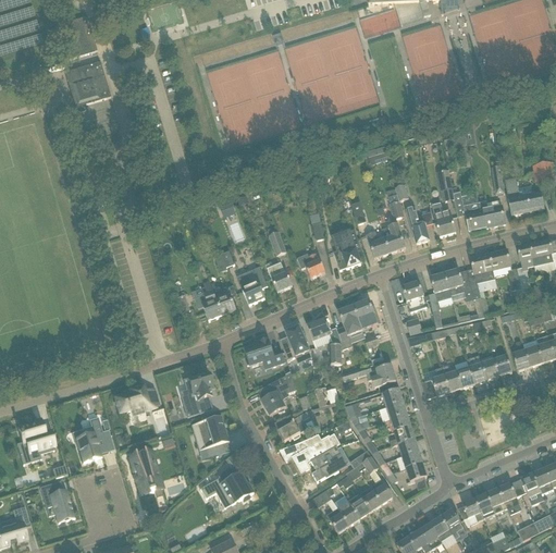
[(439,0),(440,13),(459,7),(458,0),(439,0)]
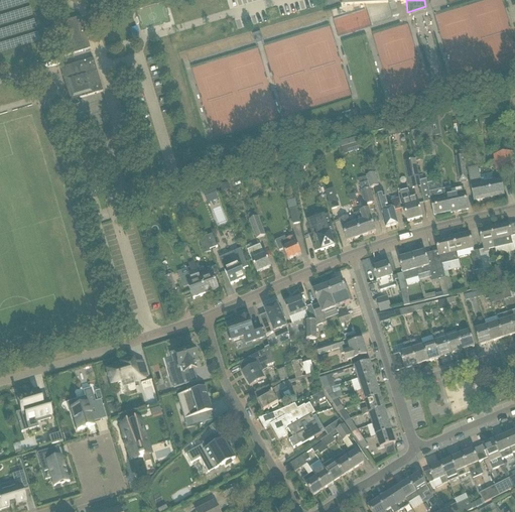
[(62,35),(60,36),(66,52),(89,45),(79,13),(55,20),(55,21),(58,20),(59,23),(56,24),(58,30),(61,29),(62,35)]
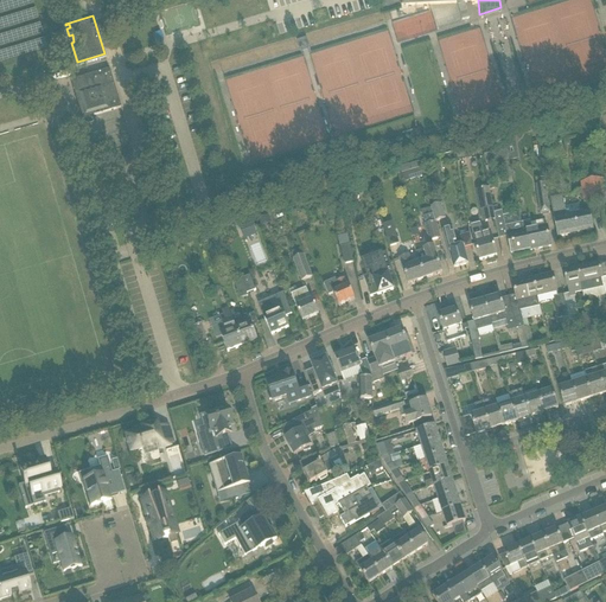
[(295,37),(297,44),(307,40),(305,33),(295,37)]
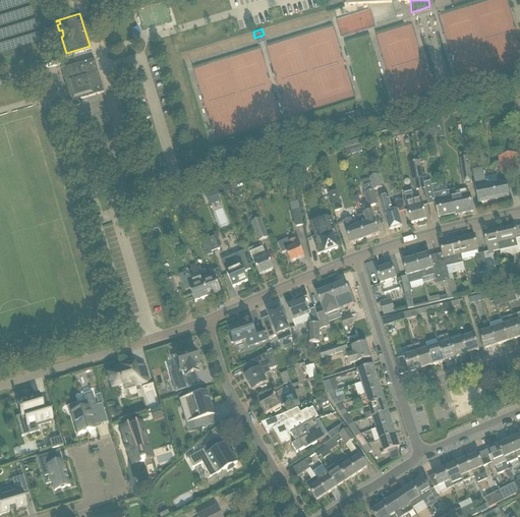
[(93,56),(61,65),(72,103),(78,102),(79,98),(78,96),(102,89),(93,56)]
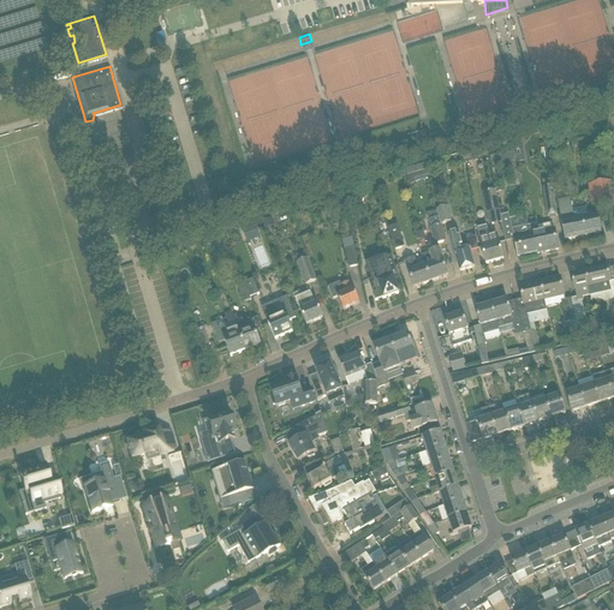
[(400,166),(405,181),(427,174),(423,159),(400,166)]
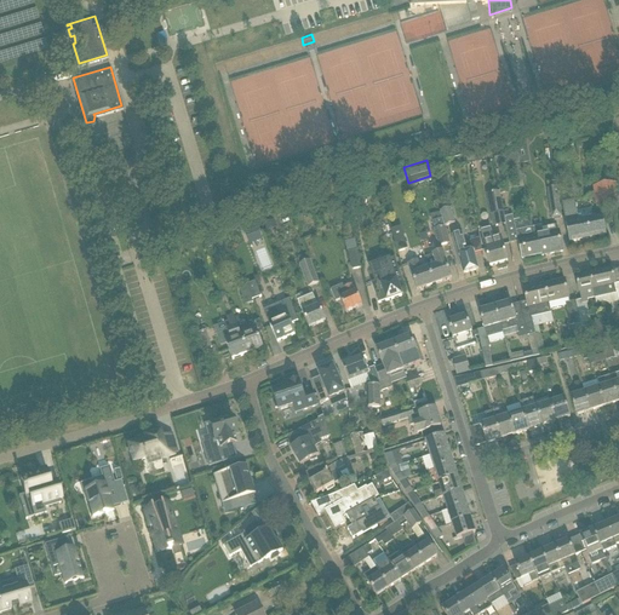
[(519,162),(511,164),(515,184),(522,183),(519,162)]
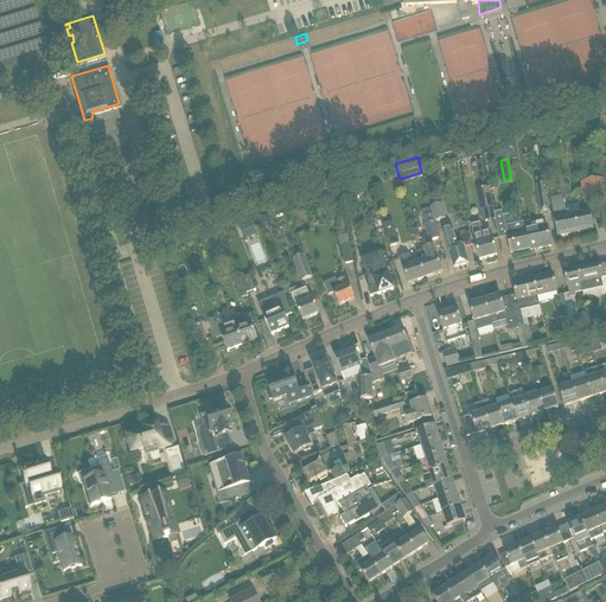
[(485,167),(472,170),(476,185),(477,185),(488,183),(488,181),(485,170),(485,168),(485,167)]
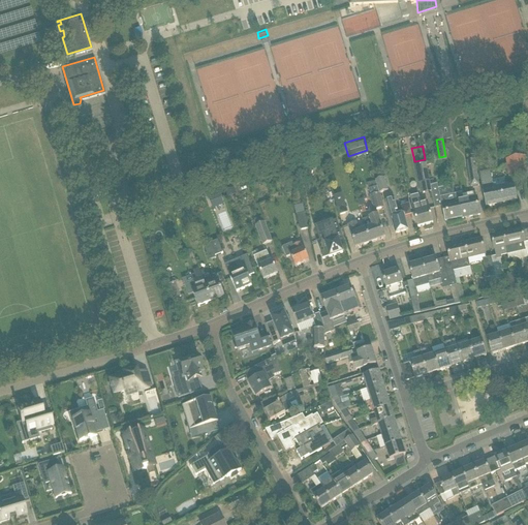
[(524,153),(510,155),(504,156),(505,161),(500,162),(502,171),(507,170),(508,174),(527,171),(524,153)]
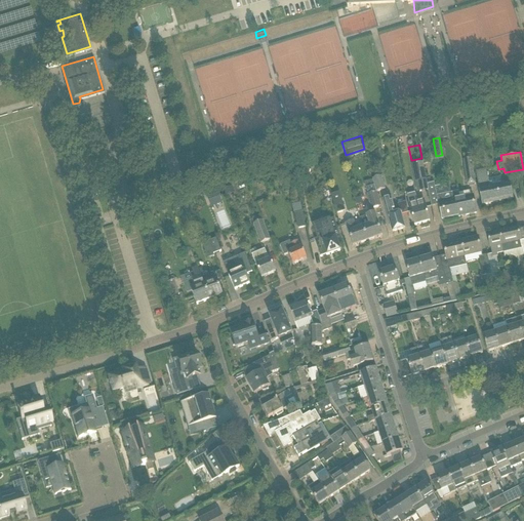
[(471,156),(461,157),(466,183),(467,183),(475,182),(471,156)]
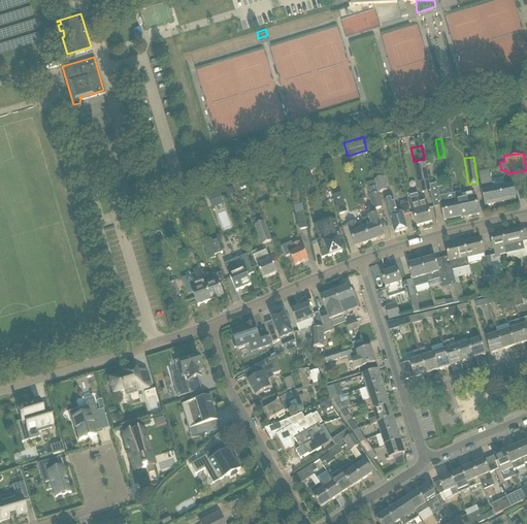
[(424,159),(415,161),(414,161),(413,161),(419,190),(430,188),(429,182),(427,172),(426,169),(425,161),(424,159)]
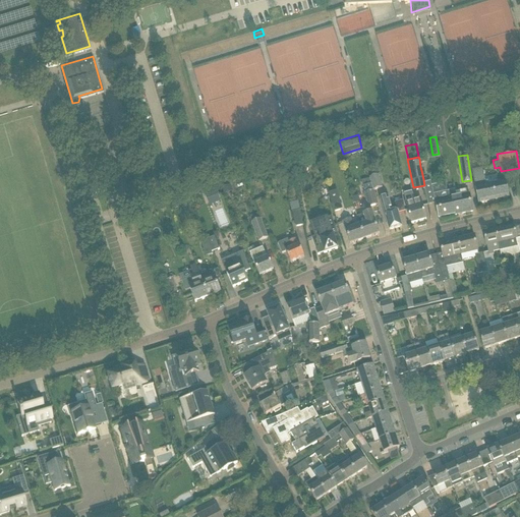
[(505,179),(499,180),(498,172),(490,174),(483,175),(483,172),(484,171),(483,169),(482,168),(481,165),(470,167),(474,185),(475,190),(477,200),(496,196),(508,194),(506,184),(505,179)]
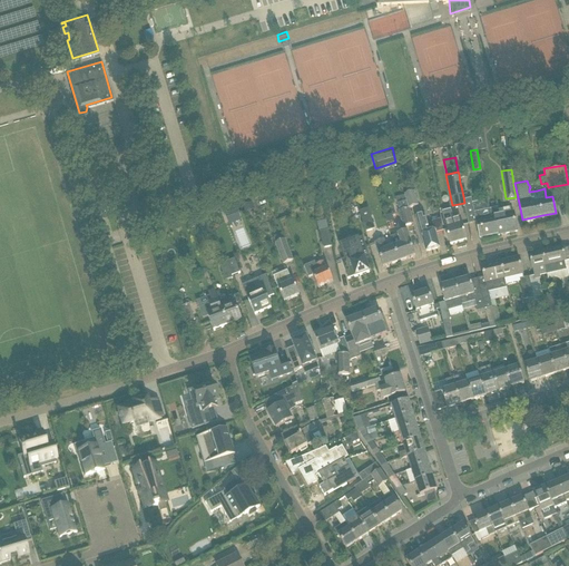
[(413,188),(404,191),(408,203),(408,205),(418,202),(413,188)]
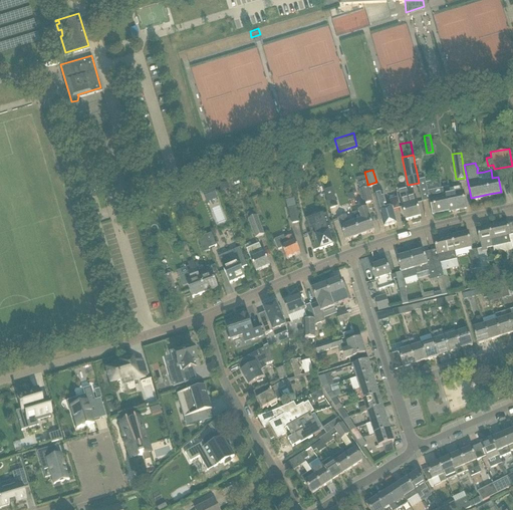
[(364,172),(355,174),(362,201),(371,198),(367,185),(367,183),(364,172)]
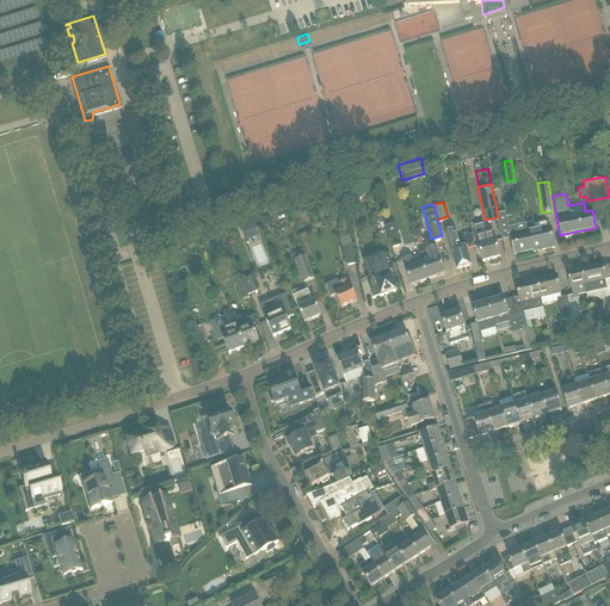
[(504,209),(497,210),(498,217),(500,234),(510,233),(513,252),(533,248),(529,229),(524,230),(523,223),(521,210),(505,214),(504,209)]
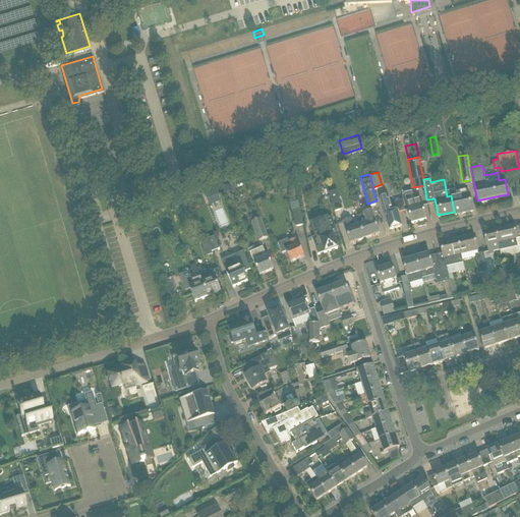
[(229,181),(220,184),(223,191),(232,188),(229,181)]
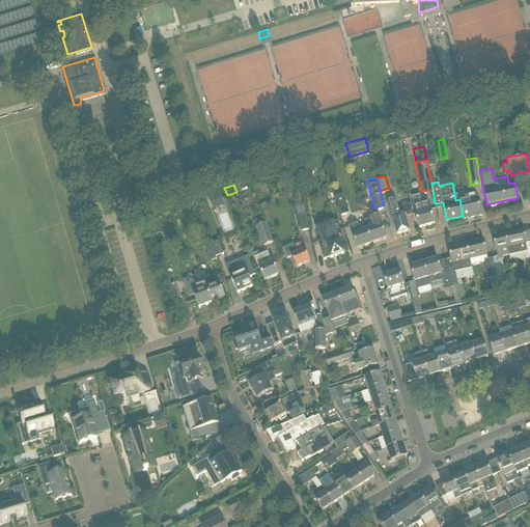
[(335,197),(337,204),(339,213),(347,211),(342,191),(334,193),(335,197)]
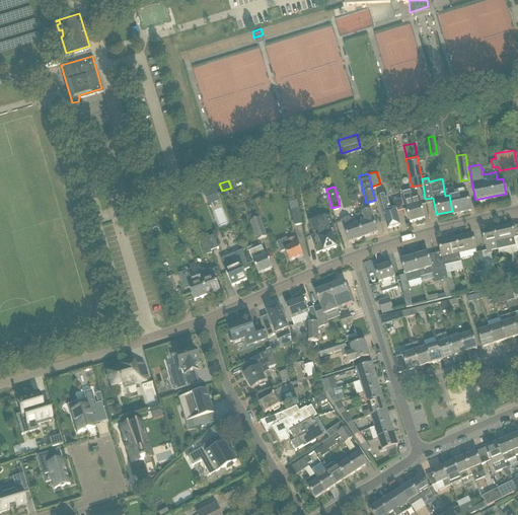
[(214,188),(203,192),(207,202),(218,197),(214,188)]
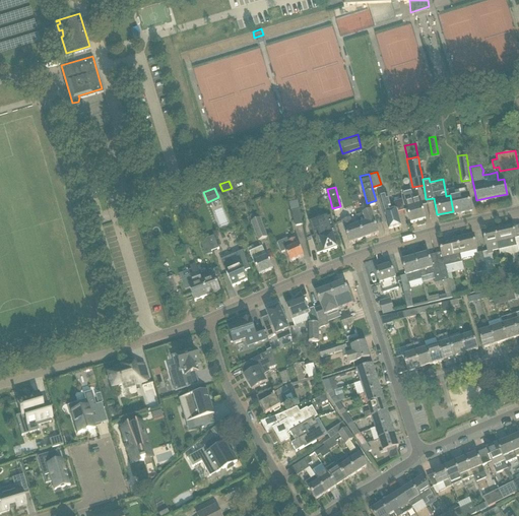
[(467,191),(455,194),(453,188),(445,190),(446,196),(450,195),(453,211),(470,207),(467,191)]
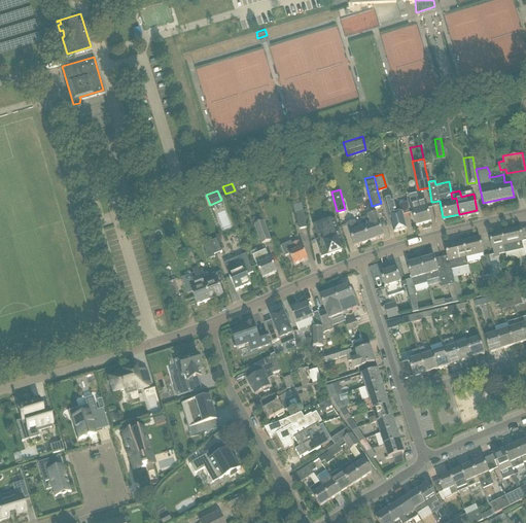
[(416,192),(408,194),(412,209),(415,223),(430,219),(426,205),(425,205),(424,199),(423,196),(418,198),(416,192)]
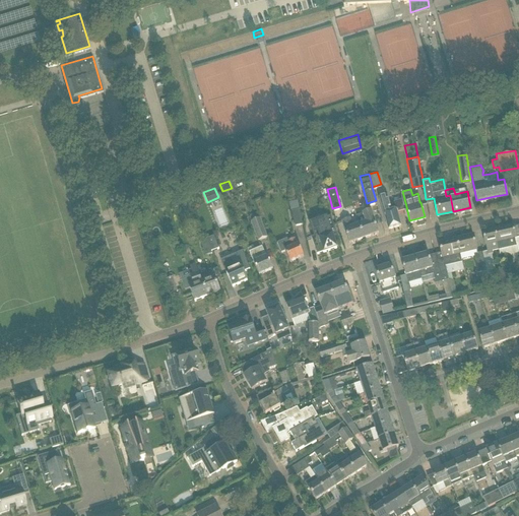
[(386,193),(379,195),(385,216),(388,227),(400,222),(397,213),(396,209),(403,207),(401,196),(393,199),(395,207),(391,208),(386,193)]
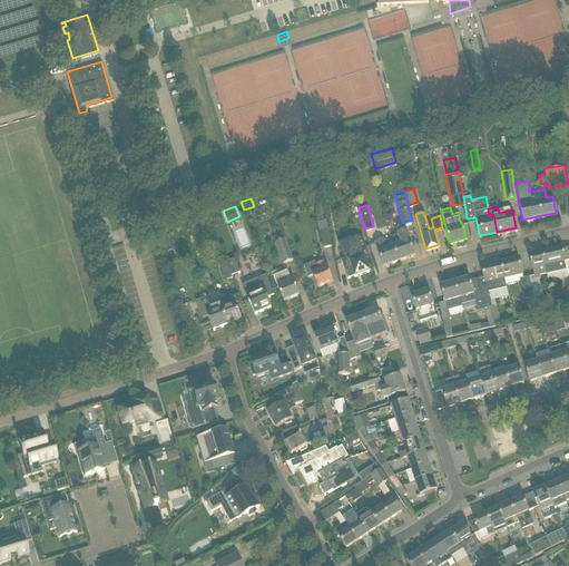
[(326,226),(320,227),(319,228),(323,244),(331,243),(326,226)]
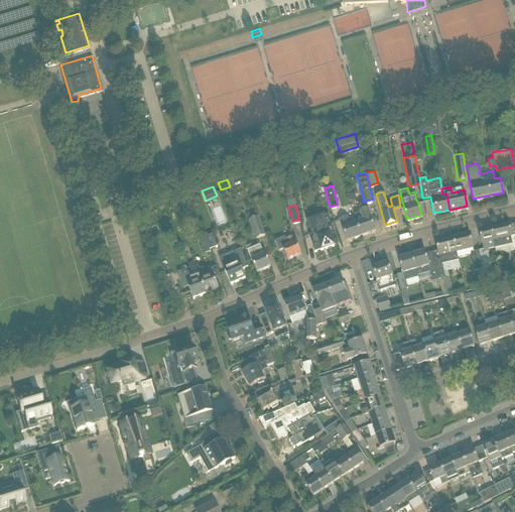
[(375,228),(371,219),(367,207),(353,212),(356,221),(360,233),(375,228)]
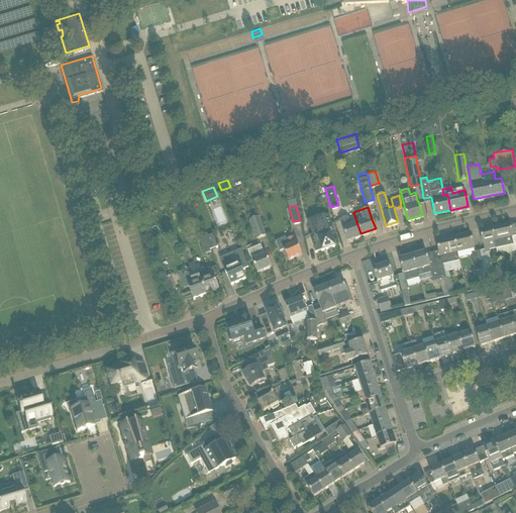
[(248,218),(255,237),(266,234),(258,214),(248,218)]
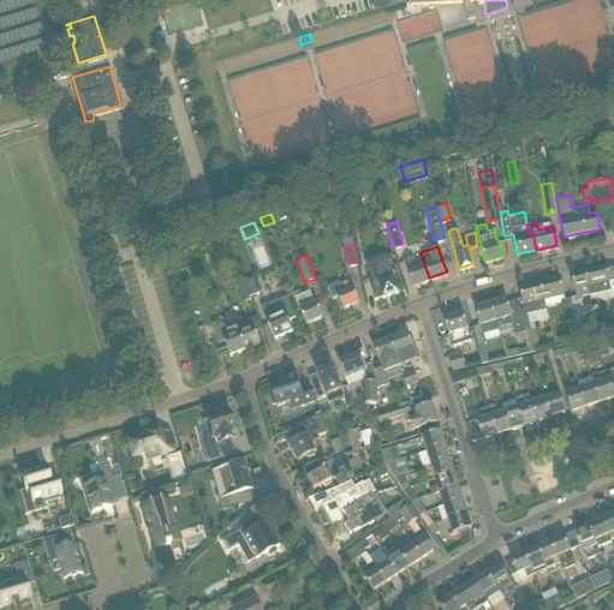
[(429,277),(424,263),(416,265),(412,255),(404,258),(409,273),(412,283),(429,277)]
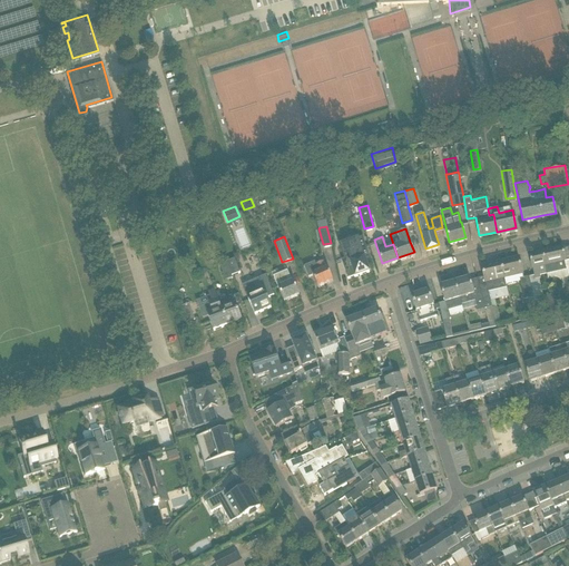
[(354,273),(368,269),(363,254),(368,252),(363,238),(362,238),(362,237),(356,238),(356,237),(345,241),(345,242),(339,244),(339,242),(337,242),(342,253),(347,252),(347,254),(340,256),(346,275),(354,273)]
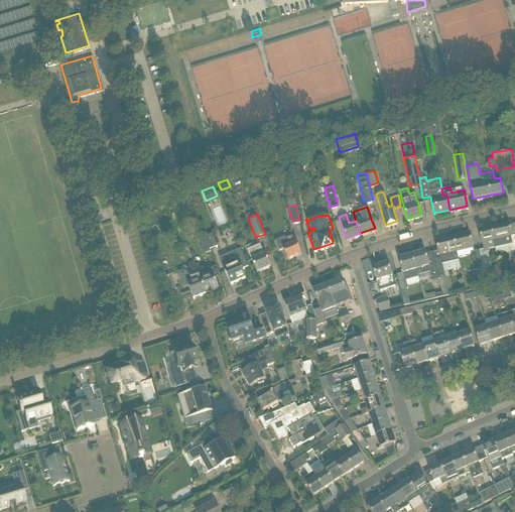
[(508,221),(490,225),(492,237),(494,245),(504,242),(504,243),(511,241),(510,233),(511,233),(508,221)]
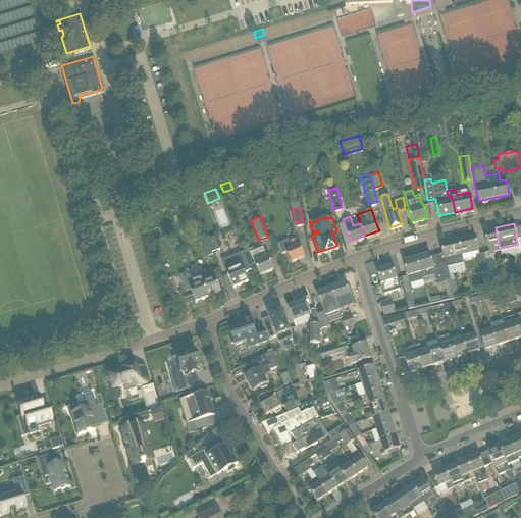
[(493,249),(500,248),(498,240),(496,227),(484,230),(486,241),(486,243),(488,249),(489,253),(493,252),(493,249)]
